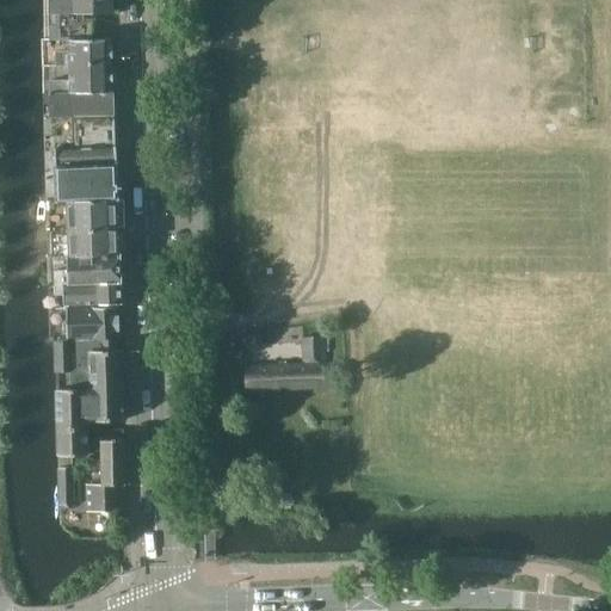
[(111,13),(110,0),(48,0),(49,14),(61,14),(61,20),(68,20),(67,14),(111,13)]
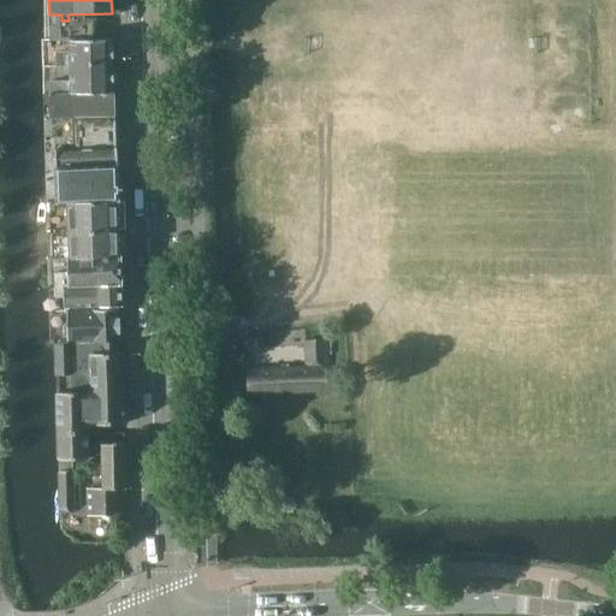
[(69,21),(61,21),(61,29),(63,42),(67,42),(96,42),(96,21),(69,21)]
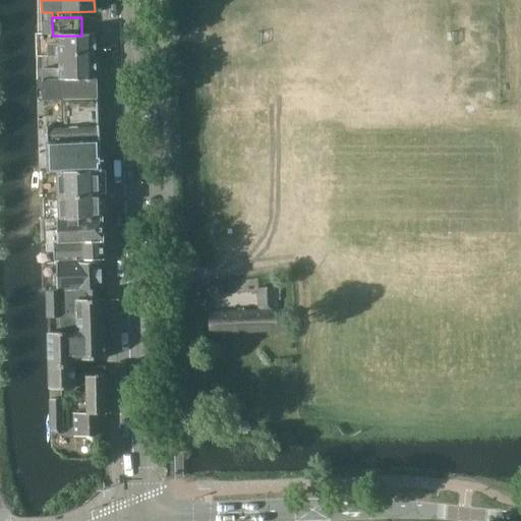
[(95,35),(81,36),(57,36),(58,47),(49,48),(47,48),(48,58),(50,58),(58,58),(95,57),(95,35)]
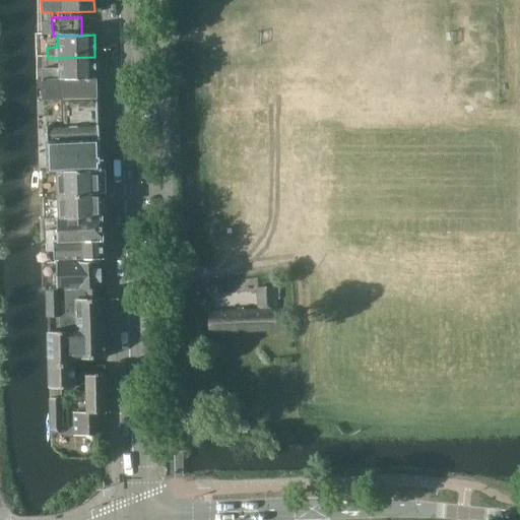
[(51,81),(95,80),(94,57),(58,58),(58,70),(51,70),(41,70),(41,81),(51,81)]
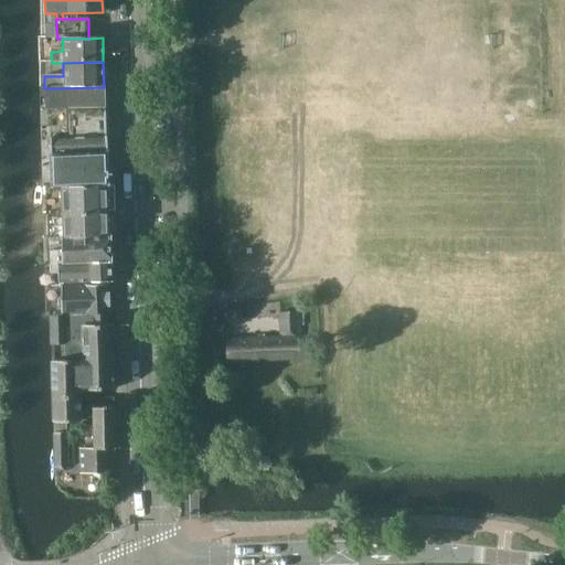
[(56,125),(105,123),(104,87),(55,88),(44,88),(45,125),(56,125)]
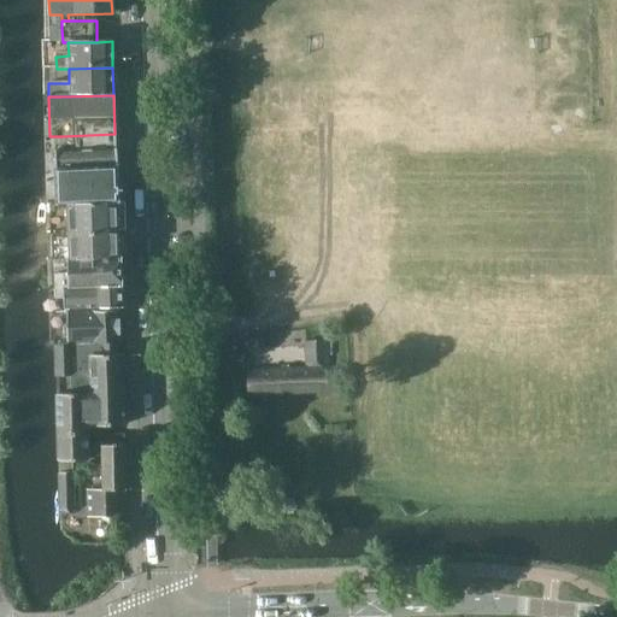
[(115,150),(115,134),(62,136),(50,136),(50,148),(56,148),(56,178),(62,178),(118,177),(117,150),(115,150)]
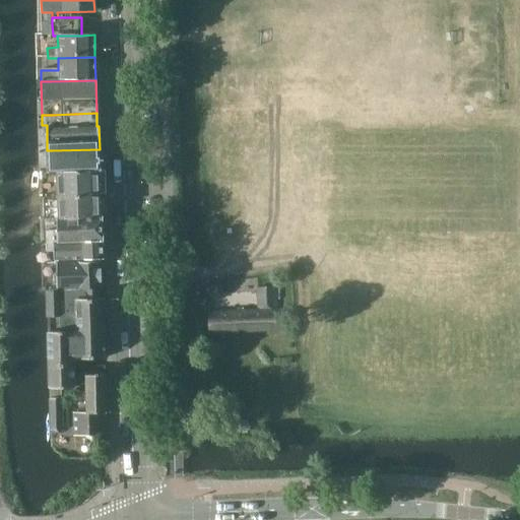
[(52,174),(98,172),(100,172),(100,149),(52,150),(47,150),(48,174),(52,174)]
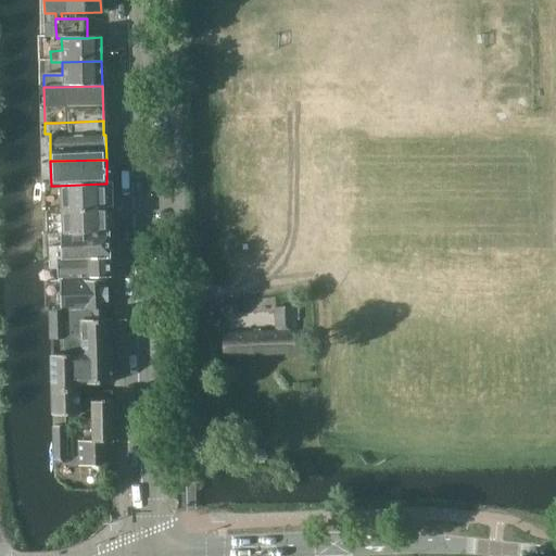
[(55,186),(51,186),(47,186),(47,194),(53,194),(53,209),(54,209),(55,209),(104,207),(104,184),(55,186)]
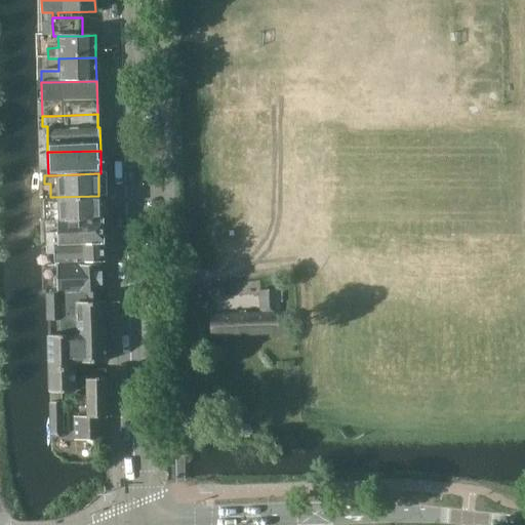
[(53,227),(55,227),(55,221),(99,220),(98,196),(52,197),(51,197),(51,203),(44,203),(45,227),(53,227)]
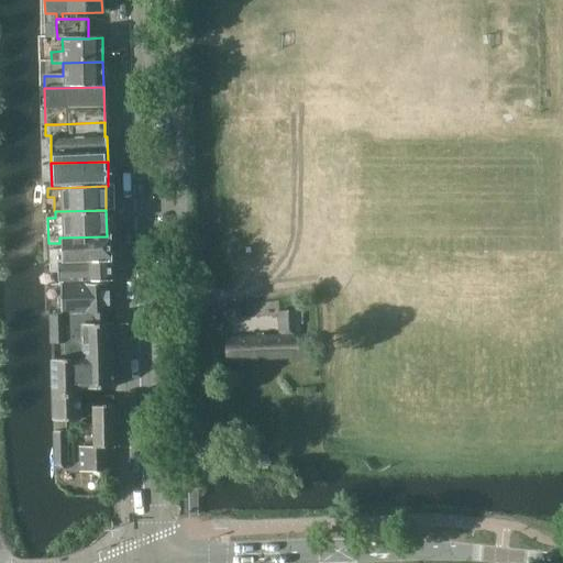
[(57,262),(110,261),(110,236),(107,236),(59,238),(59,243),(61,250),(57,250),(48,250),(48,262),(57,262)]
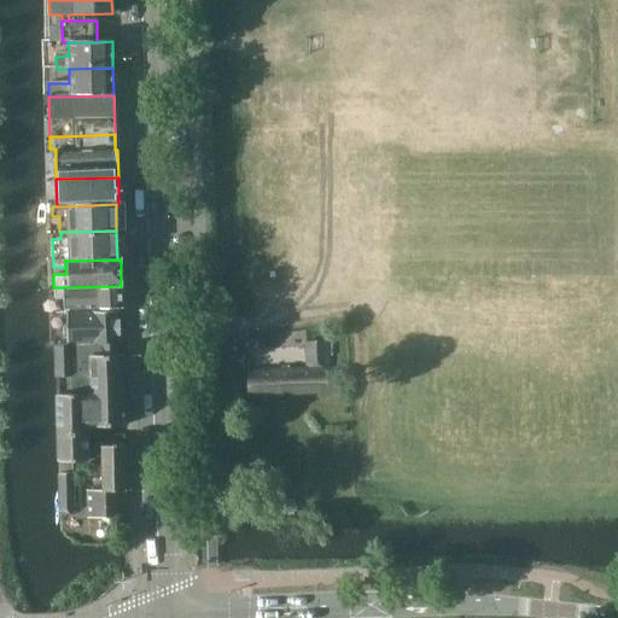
[(122,309),(121,287),(121,286),(63,287),(53,287),(54,301),(63,301),(63,309),(122,309)]
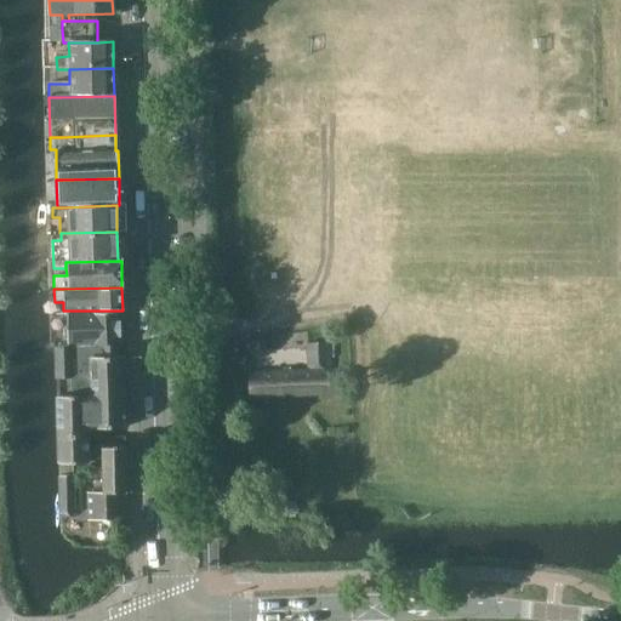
[(67,348),(117,347),(120,347),(119,315),(67,317),(67,348)]
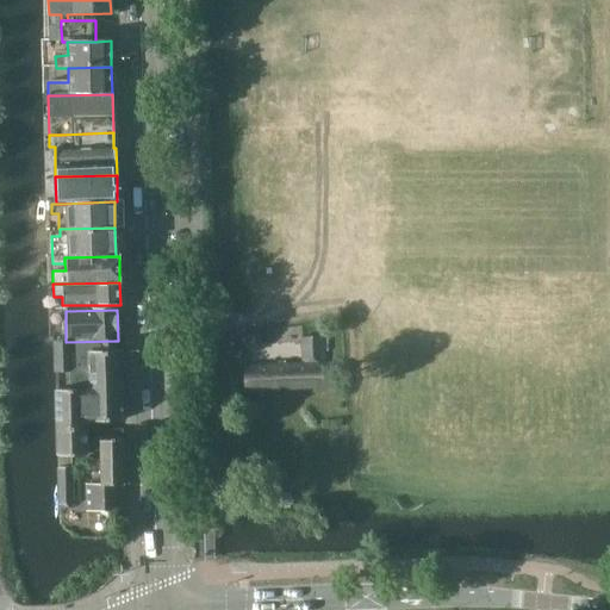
[(114,341),(66,342),(63,342),(55,342),(56,374),(69,374),(69,390),(56,390),(60,508),(69,508),(73,508),(72,456),(87,456),(86,423),(123,423),(122,353),(116,353),(114,341)]
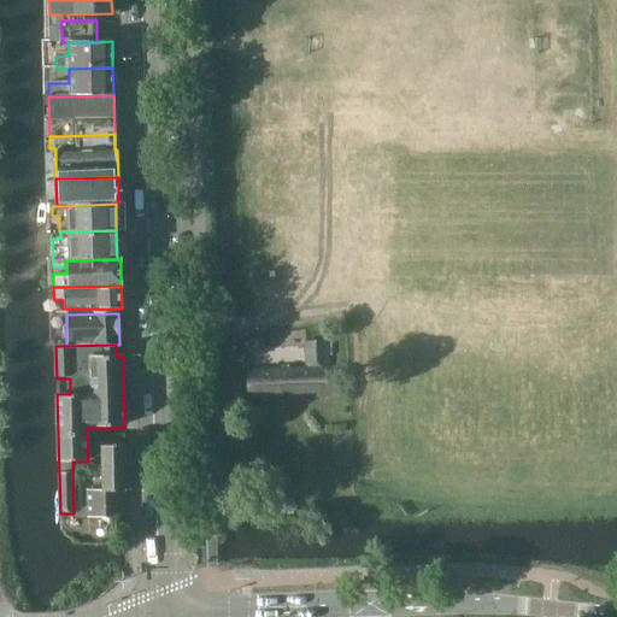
[(246,395),(328,394),(328,345),(304,346),(304,374),(246,374),(246,395)]
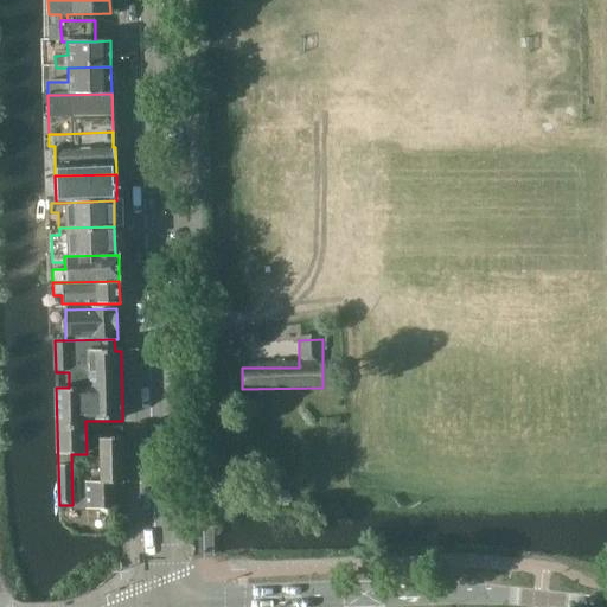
[(101,484),(121,483),(125,483),(123,466),(123,439),(100,440),(101,484)]
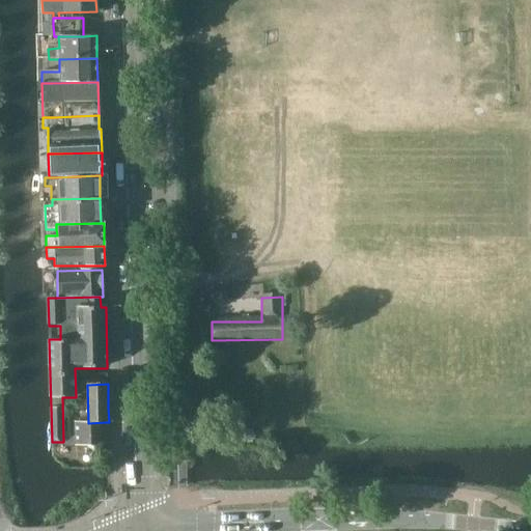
[(76,445),(107,445),(106,422),(88,423),(76,423),(76,445)]
